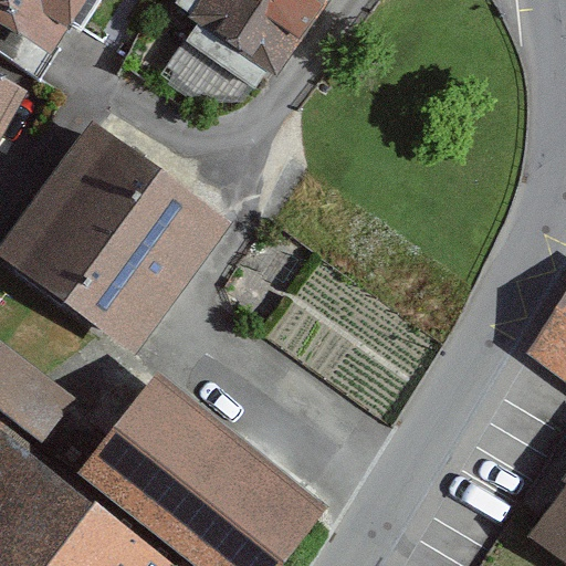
[(0,0),(0,20),(55,55),(90,0),(0,0)]
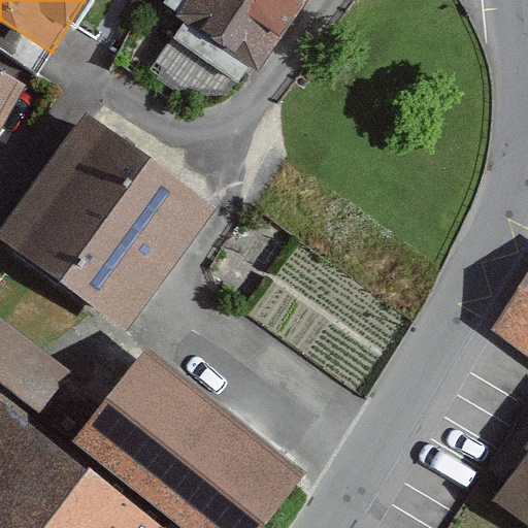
[(185,0),(174,17),(261,73),(308,0),(185,0)]
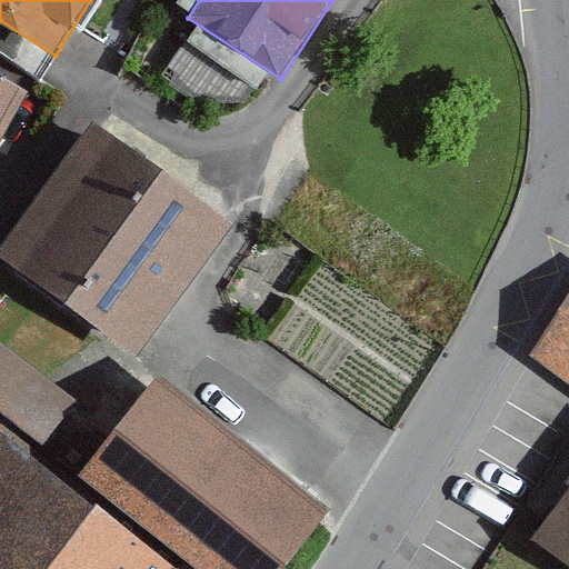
[(0,141),(27,95),(0,79),(0,141)]
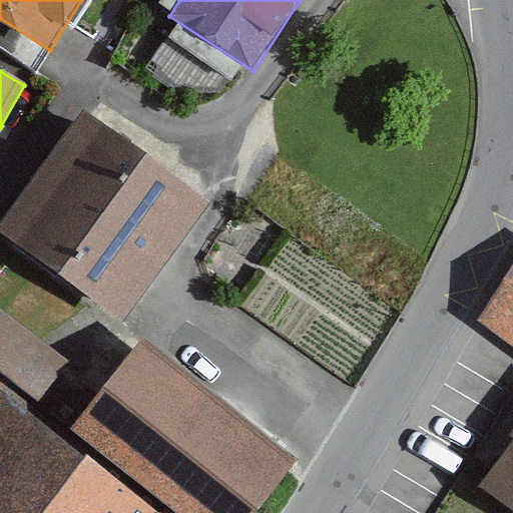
[(86,116),(2,230),(95,299),(121,319),(205,204),(86,116)]
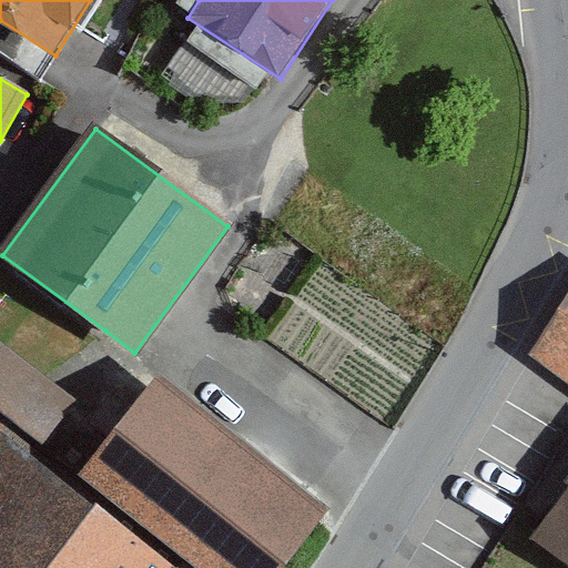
[(567,300),(533,357),(567,384),(567,300)]
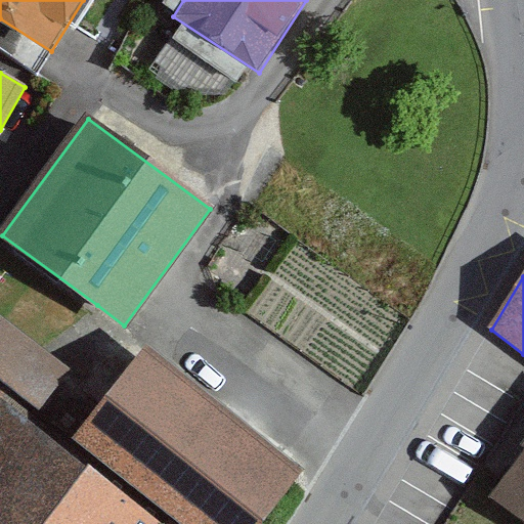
[(41,347),(0,314),(0,381),(51,421),(84,380),(41,347)]
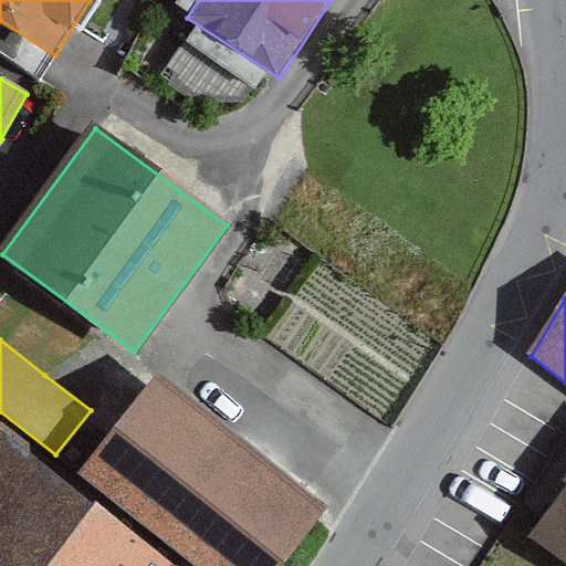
[(0,565),(280,565),(326,507),(154,379),(72,478),(0,423),(0,565)]
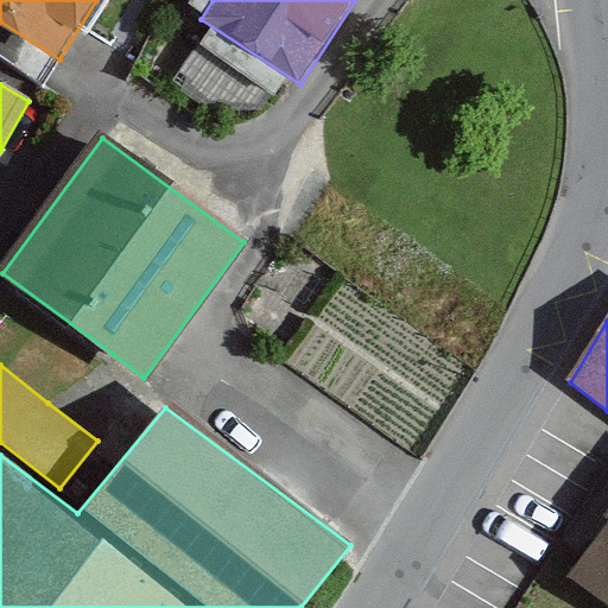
[(607,513),(606,517),(607,518),(607,526),(574,574),(571,577),(607,603),(607,513)]
